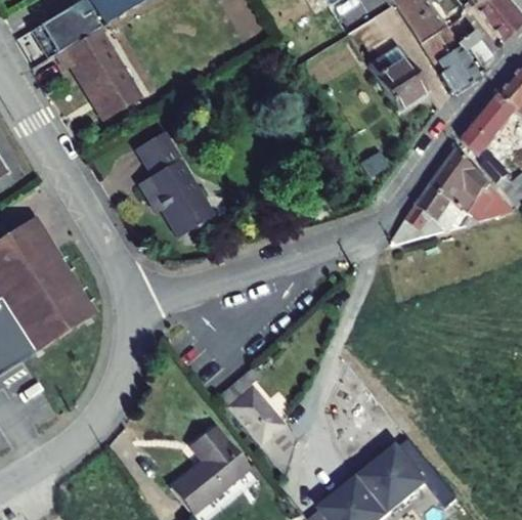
[(94,0),(107,23),(135,6),(131,0),(94,0)]
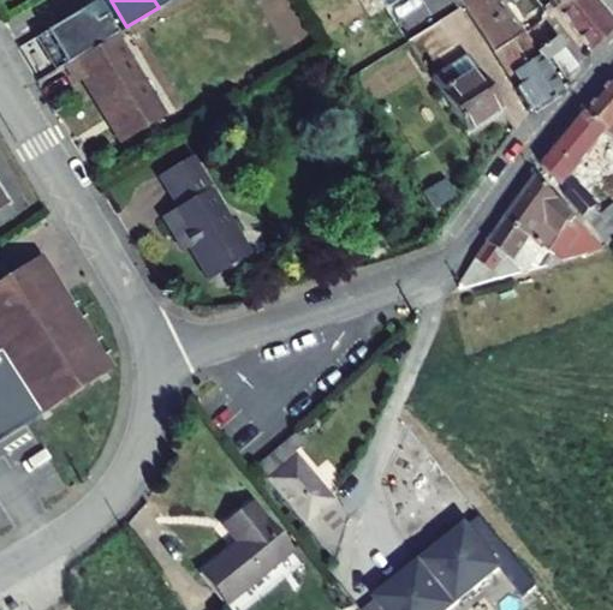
[(386,0),(387,3),(388,1),(399,18),(409,12),(403,3),(402,4),(399,0),(386,0)]
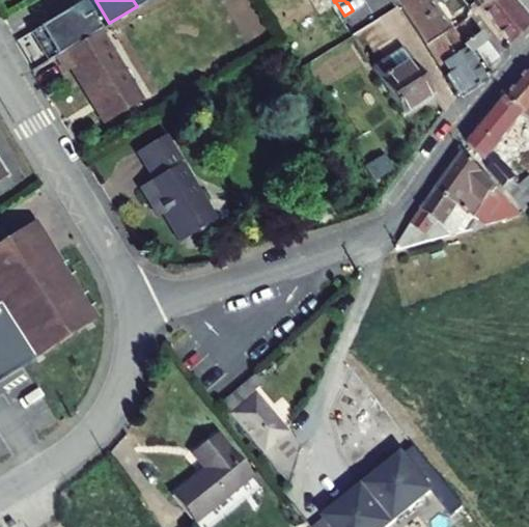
[(399,0),(426,43),(452,26),(453,25),(436,1),(437,0),(399,0)]
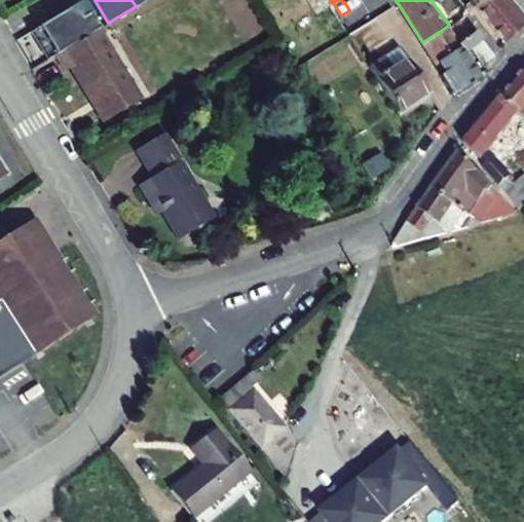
[(480,0),(477,3),(507,41),(523,22),(523,0),(480,0)]
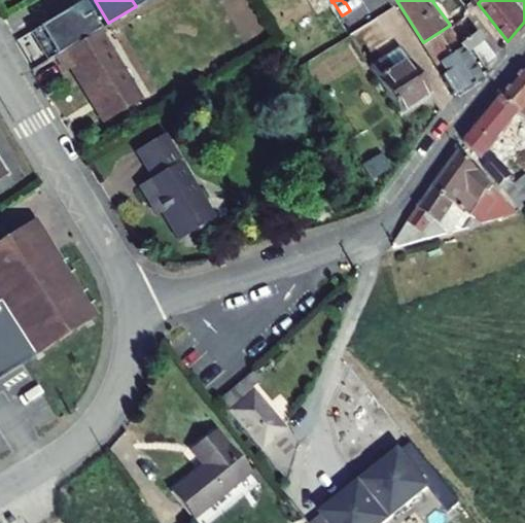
[(75,3),(40,24),(58,53),(102,26),(92,9),(82,15),(75,3)]
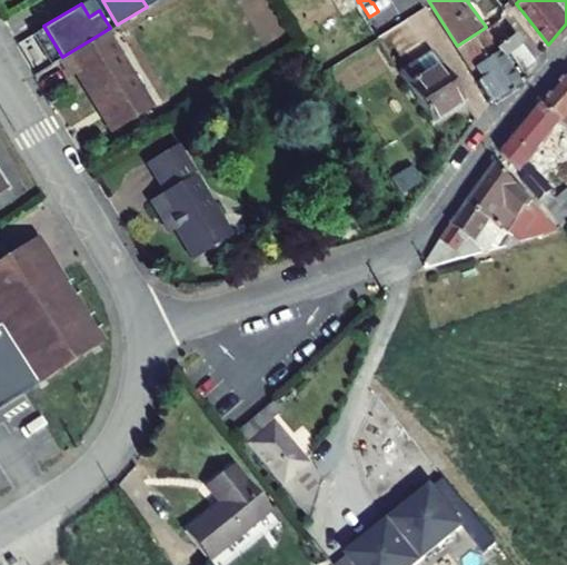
[(43,26),(35,31),(53,62),(62,57),(43,26)]
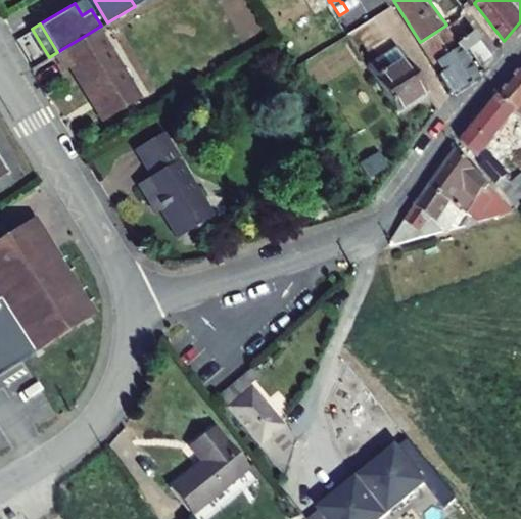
[(420,42),(433,62),(459,45),(457,43),(458,42),(445,26),(420,42)]
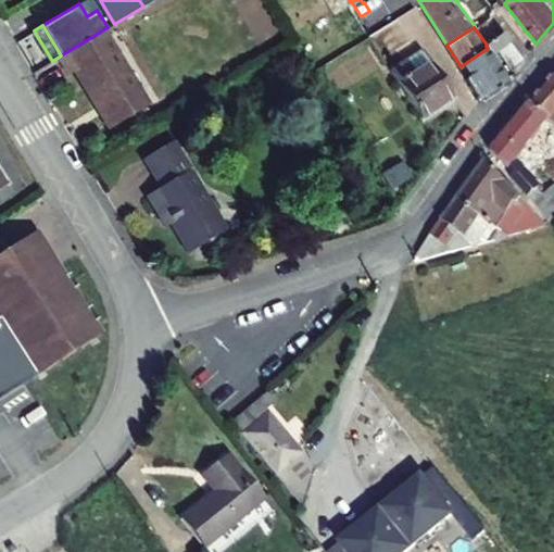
[(151,102),(152,102),(108,28),(61,55),(71,72),(76,69),(110,126),(151,102)]
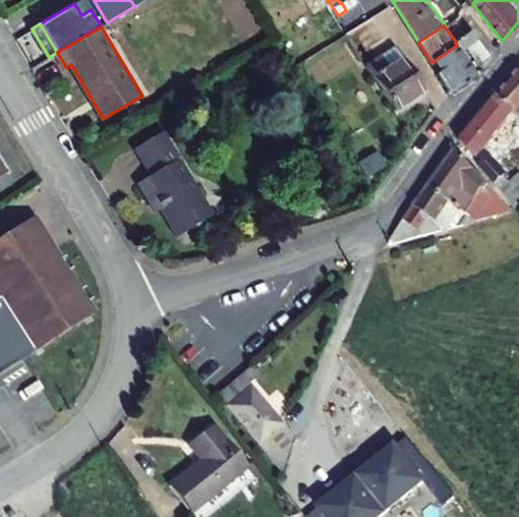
[(480,64),(493,54),(473,29),(456,42),(455,43),(457,45),(431,62),(433,63),(438,60),(443,69),(439,72),(451,91),(455,88),(457,91),(478,77),(461,50),(467,46),(480,64)]
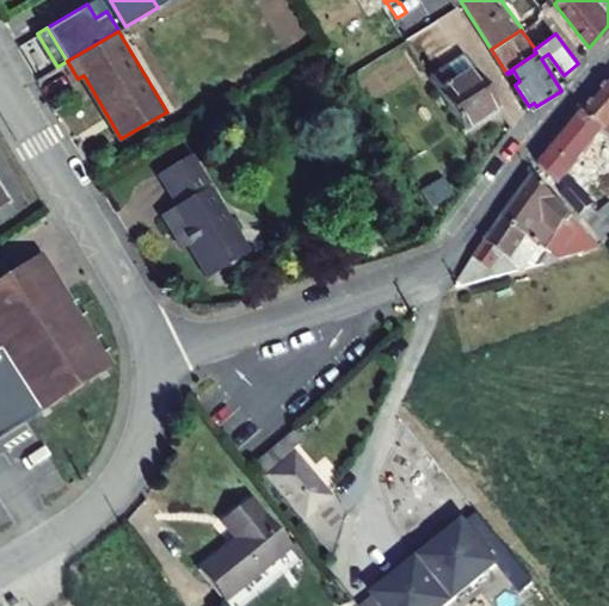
[(465,128),(499,105),(466,53),(431,75),(465,128)]
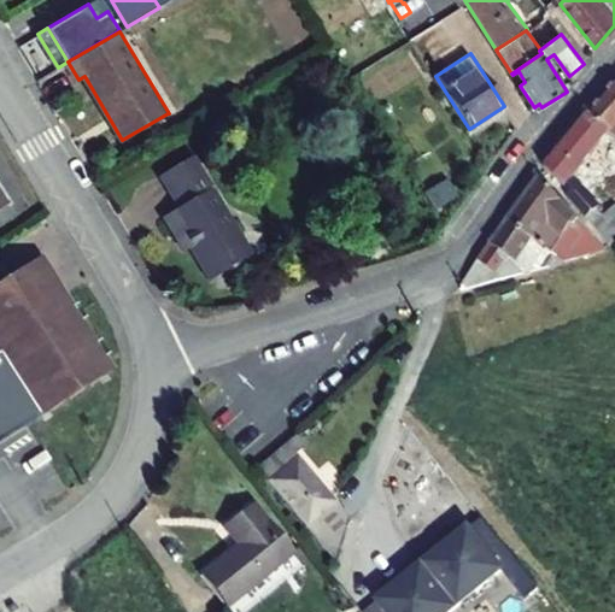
[(614,82),(590,112),(613,130),(614,131),(614,82)]
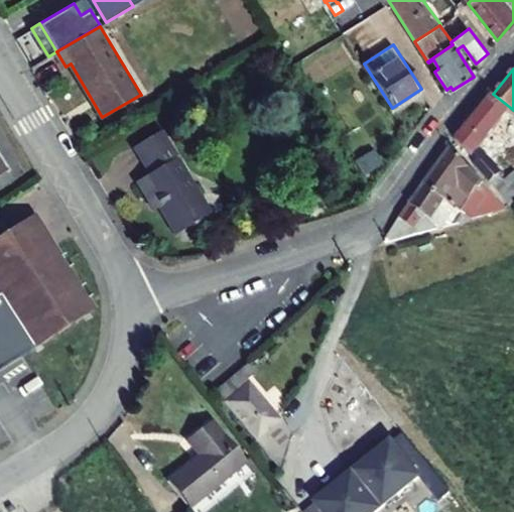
[(513,110),(512,109),(493,94),(457,138),(474,154),(478,149),(485,140),(490,145),(513,116),(513,110)]
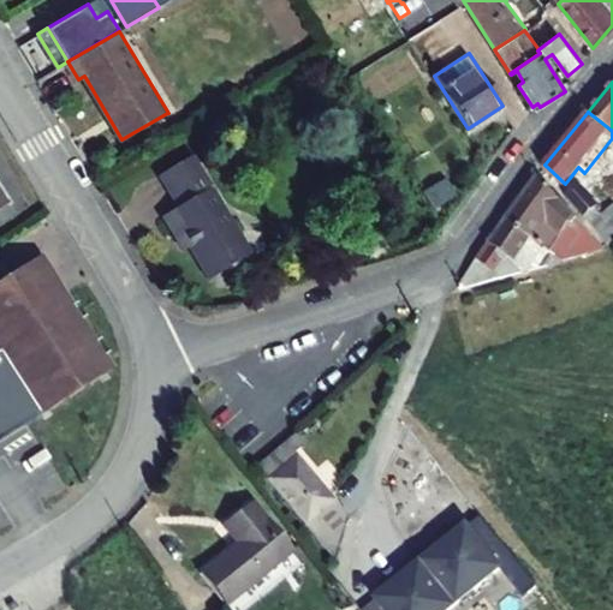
[(251,251),(194,154),(161,173),(180,205),(165,214),(174,232),(180,228),(190,244),(209,276),(251,251)]
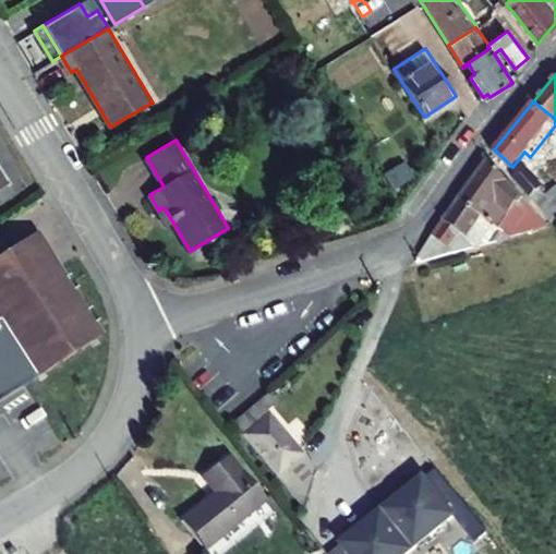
[(522,166),(530,157),(524,152),(517,161),(522,166)]
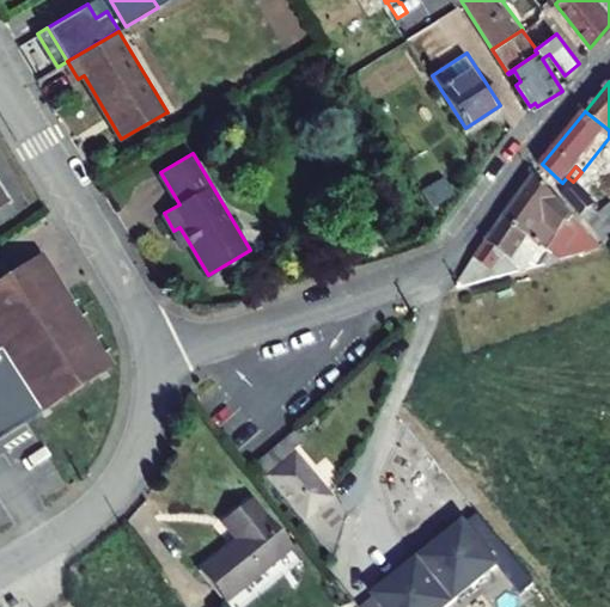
[(602,244),(536,172),(505,216),(556,251),(562,256),(602,244)]
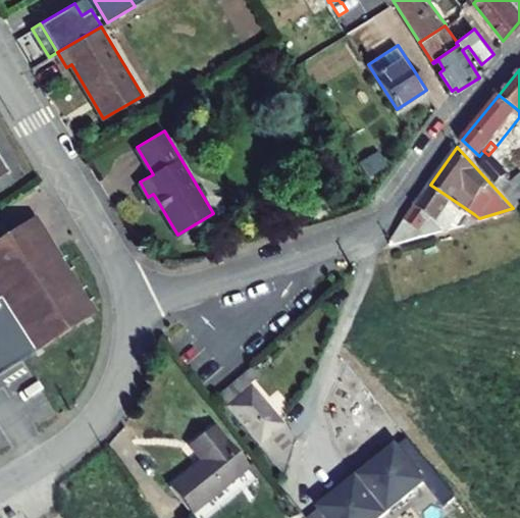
[(508,172),(490,154),(480,164),(518,204),(519,203),(519,173),(511,180),(506,174),(508,172)]
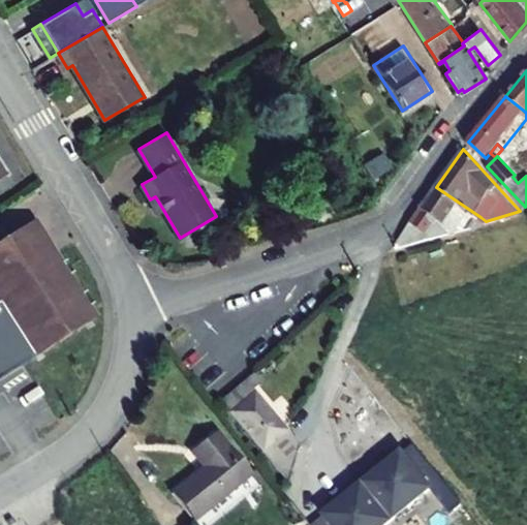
[(481,217),(436,187),(395,244),(395,245),(472,225),(481,217)]
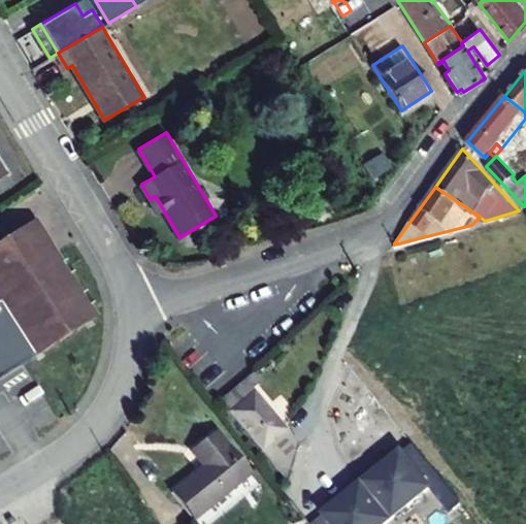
[(155,196),(150,199),(158,213),(163,209),(155,196)]
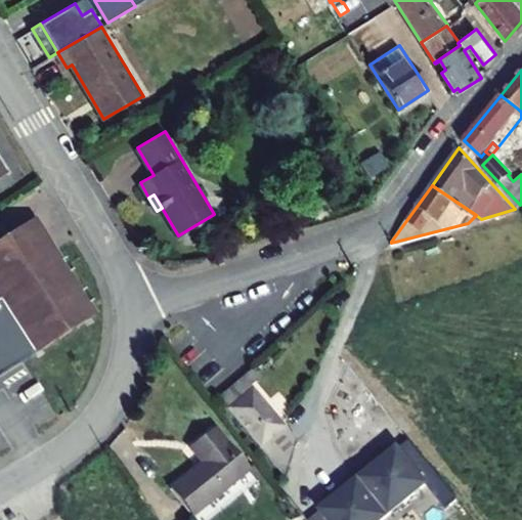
[(9,231),(52,241),(35,215),(9,231)]
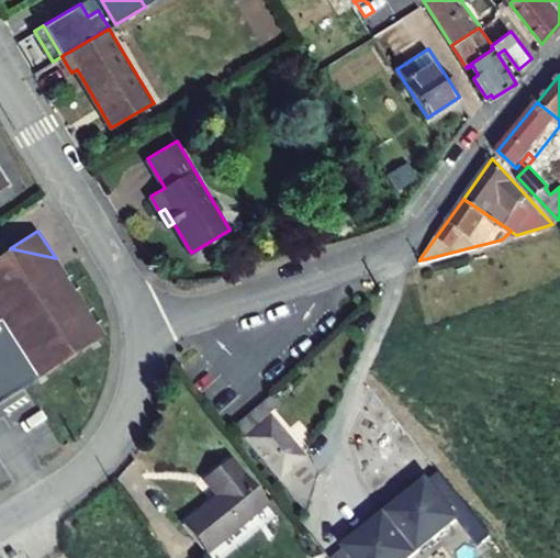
[(10,248),(0,254),(0,334),(1,336),(6,334),(18,354),(14,356),(23,370),(26,367),(34,380),(104,334),(97,322),(100,320),(91,307),(89,309),(76,289),(79,287),(70,274),(67,275),(56,258),(10,248)]
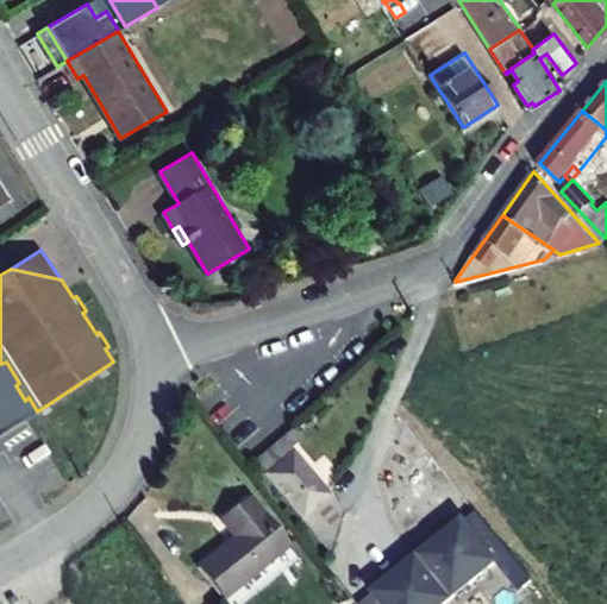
[(293,445),(311,429),(301,419),(283,434),(293,445)]
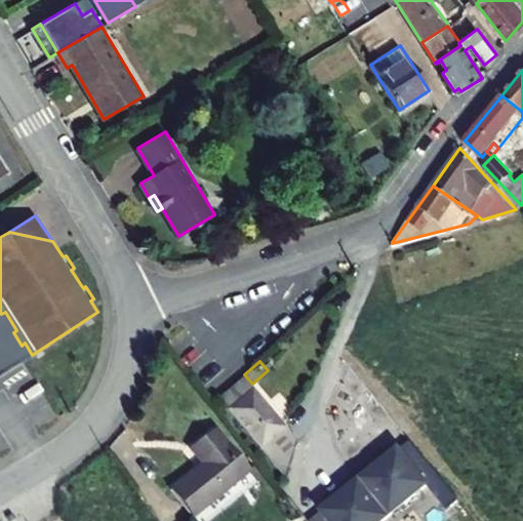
[(220,395),(287,475),(297,438),(252,384),(244,374),(220,395)]
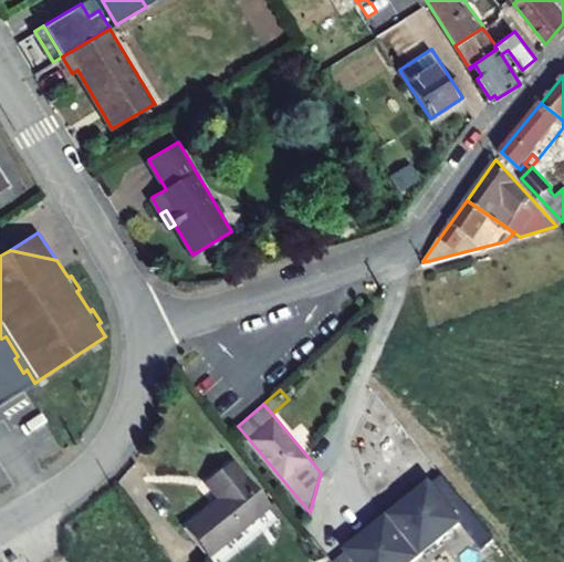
[(219,498),(186,524),(209,554),(270,505),(233,460),(206,482),(219,498)]
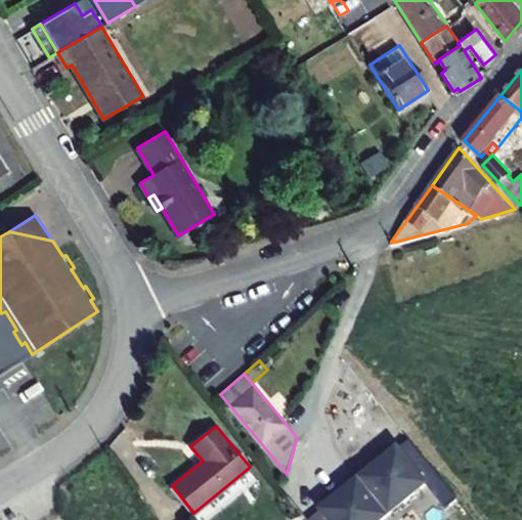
[(385,459),(321,509),(331,519),(381,519),(428,483),(395,442),(381,453),(385,459)]
